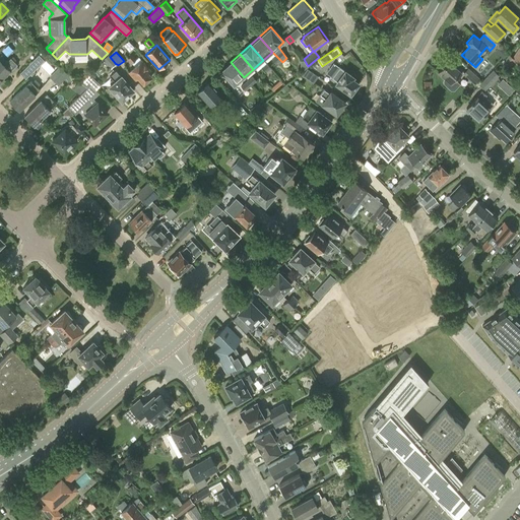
[(20,73),(25,79),(44,61),(39,55),(20,73)]
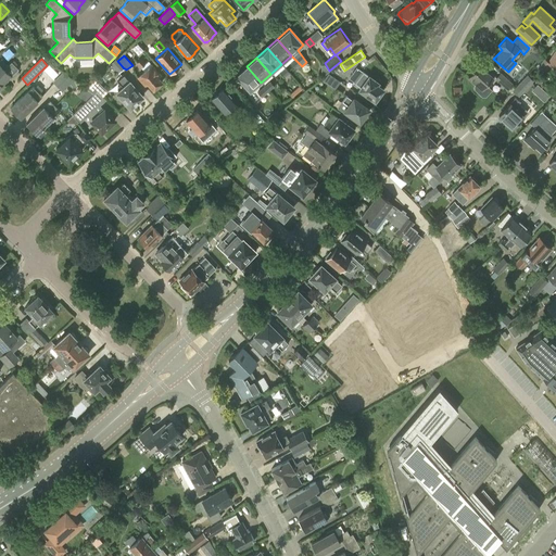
[(124,68),(117,61),(116,59),(110,64),(118,74),(124,68)]
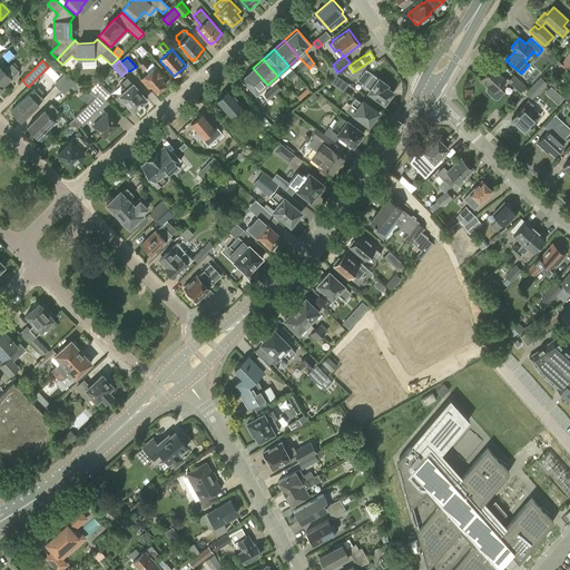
[(145,60),(140,64),(145,69),(149,66),(145,60)]
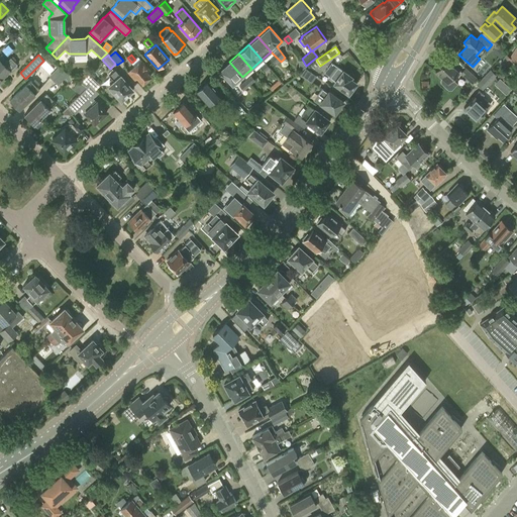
[(506,55),(500,63),(506,68),(512,60),(506,55)]
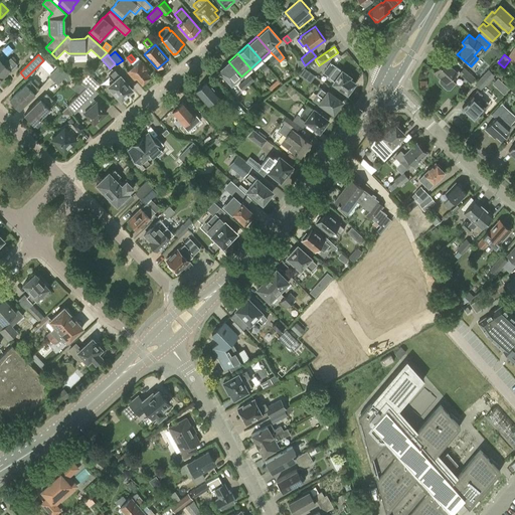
[(272,63),(278,59),(274,55),(269,59),(272,63)]
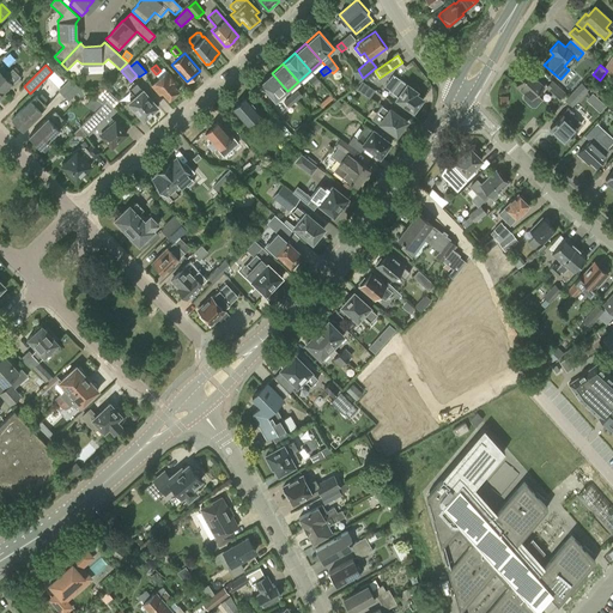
[(6,71),(2,74),(0,71),(0,99),(6,93),(4,91),(19,76),(12,68),(8,72),(6,71)]
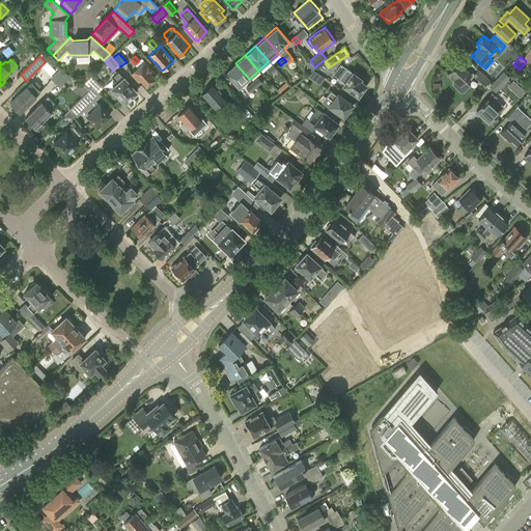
[(42,66),(50,76),(55,71),(47,61),(42,66)]
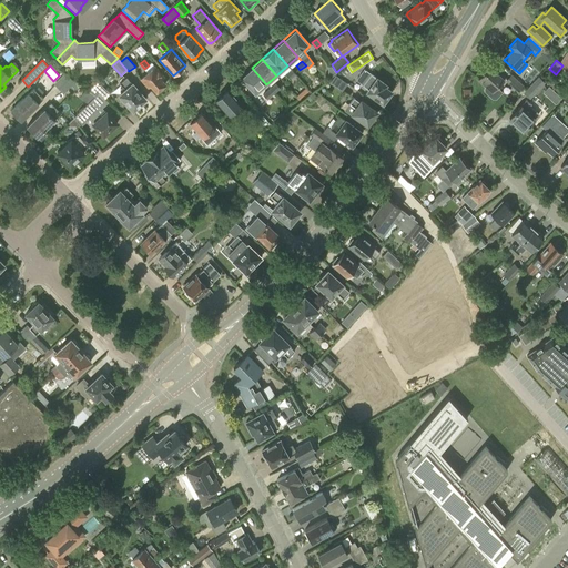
[(154,66),(140,79),(146,87),(149,85),(155,92),(165,83),(161,78),(163,77),(154,66)]
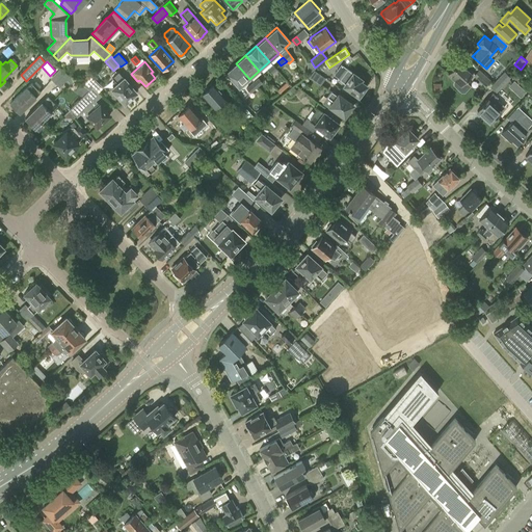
[(464,94),(471,87),(464,81),(471,75),(472,73),(471,72),(469,73),(458,62),(447,75),(454,81),(453,82),(453,86),(461,94),(464,94)]
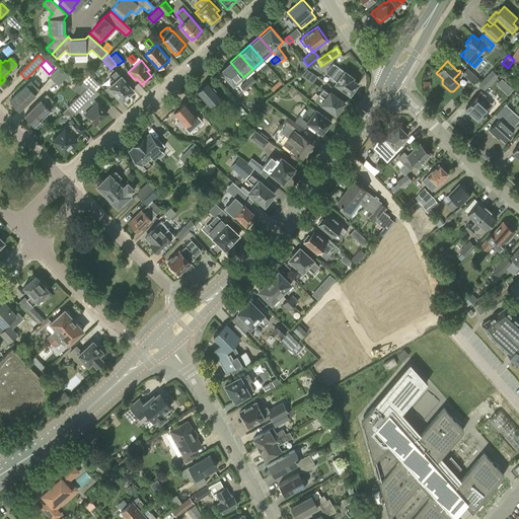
[(233,85),(234,84),(243,77),(230,62),(220,70),(233,85)]
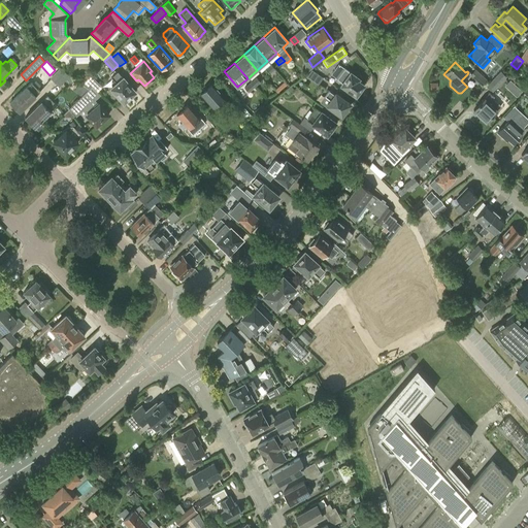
[(265,69),(269,73),(274,69),(270,64),(265,69)]
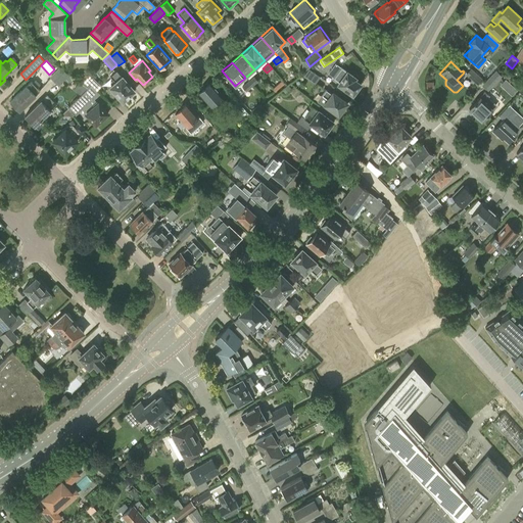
[(353,80),(354,78),(347,72),(346,73),(341,68),(334,79),(339,82),(338,84),(352,94),(360,84),(353,80)]
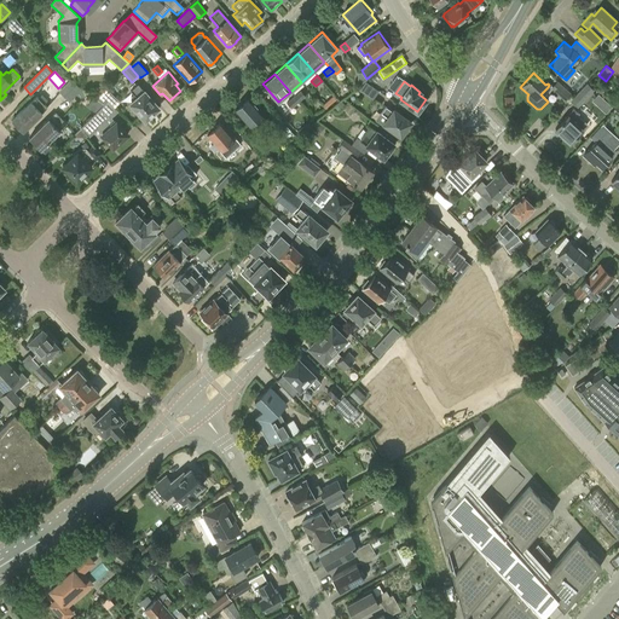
[(557,81),(550,88),(565,102),(572,94),(557,81)]
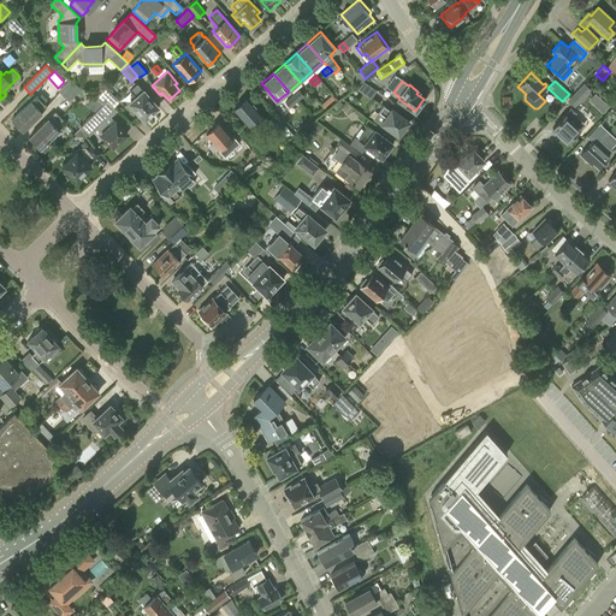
[(375,90),(363,82),(357,89),(371,99),(375,90)]
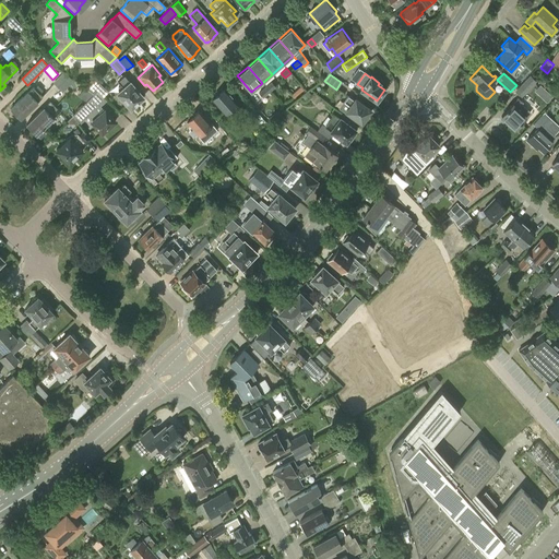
[(123,75),(117,81),(122,86),(115,93),(129,109),(144,96),(130,80),(129,81),(123,75)]
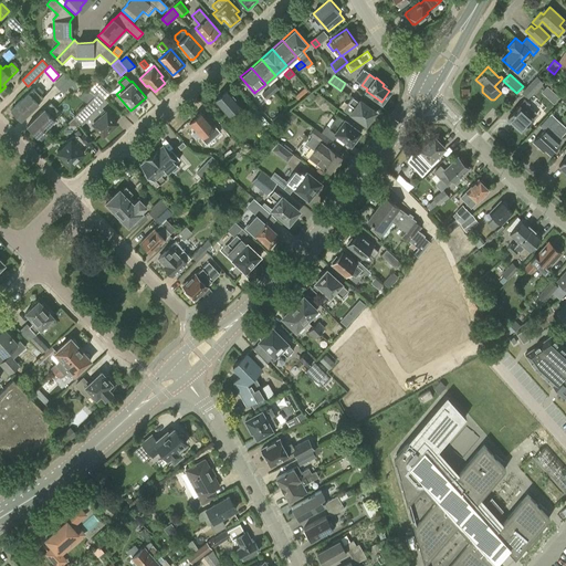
[(74,83),(70,79),(55,93),(60,96),(74,83)]
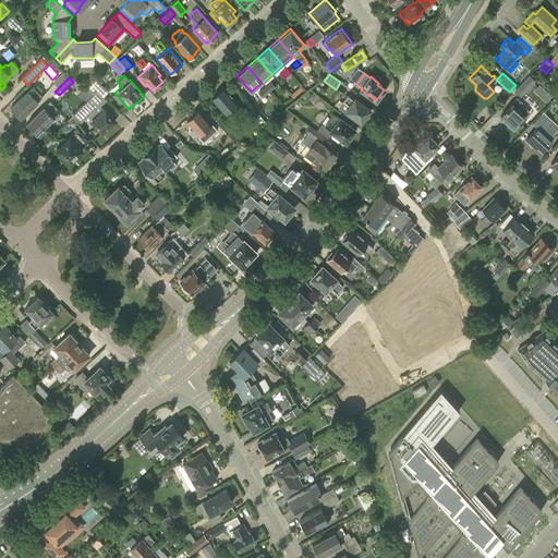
[(514,92),(520,97),(532,85),(526,79),(514,92)]
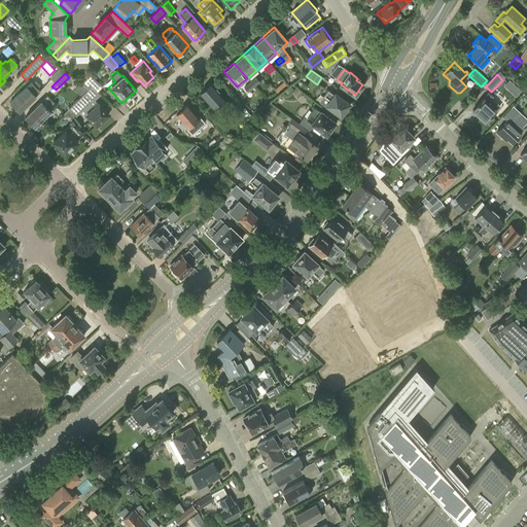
[(96,81),(91,76),(81,84),(88,89),(96,81)]
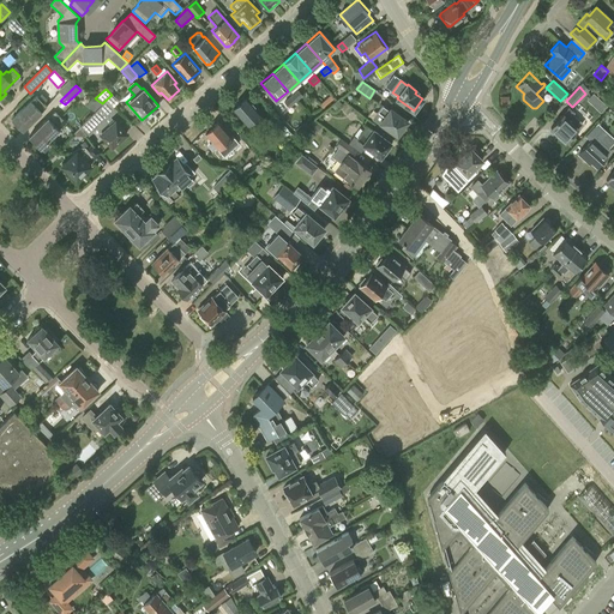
[(298,89),(292,95),(296,101),(304,95),(298,89)]
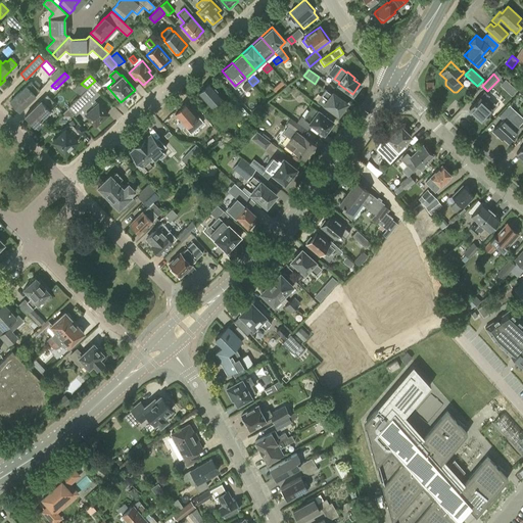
[(505,80),(500,85),(503,88),(508,82),(505,80)]
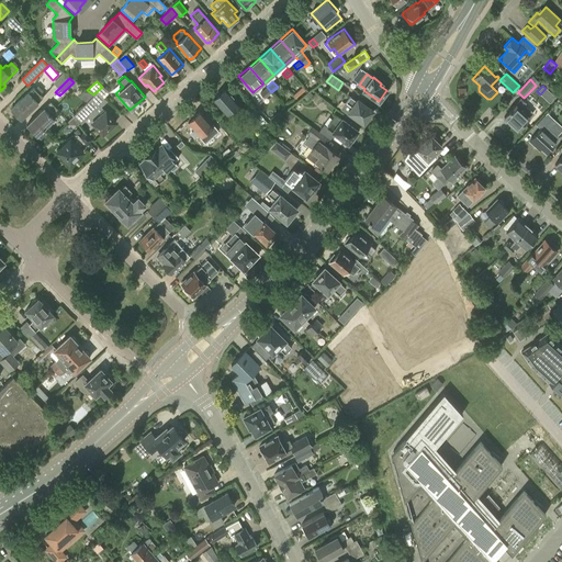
[(33,87),(29,91),(27,91),(10,108),(21,119),(38,101),(37,101),(42,97),(33,87)]
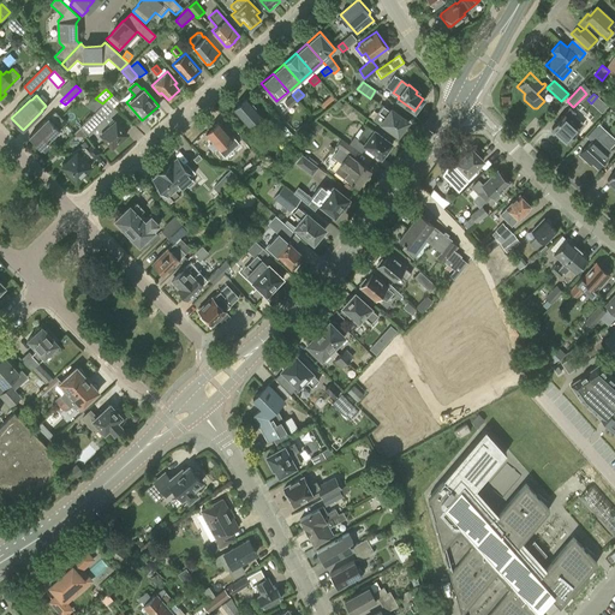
[(260,113),(261,112),(246,95),(232,108),(246,125),(249,124),(252,127),(264,118),(260,113)]
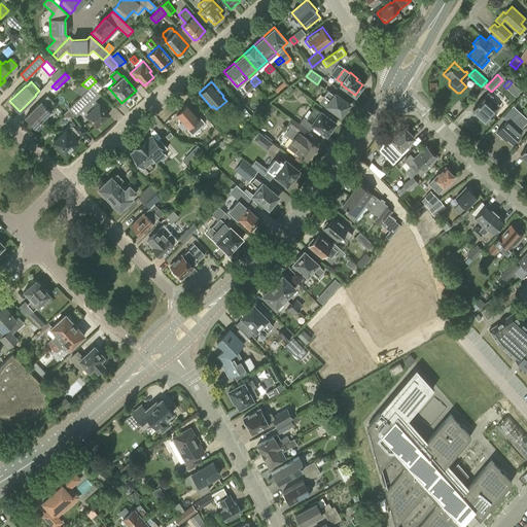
[(250,81),(248,82),(244,86),(248,92),(254,86),(250,81)]
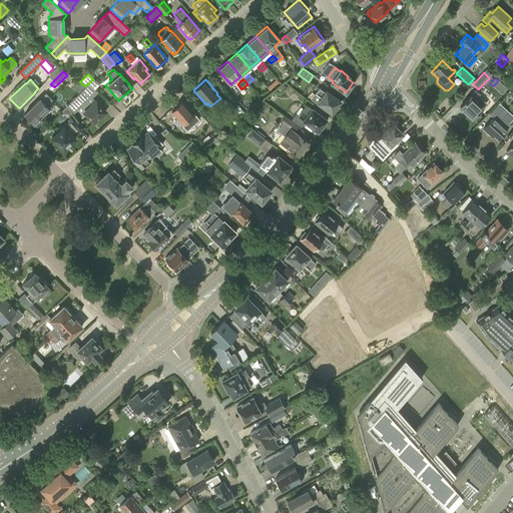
[(90,95),(91,96),(96,91),(90,84),(84,89),(90,95)]
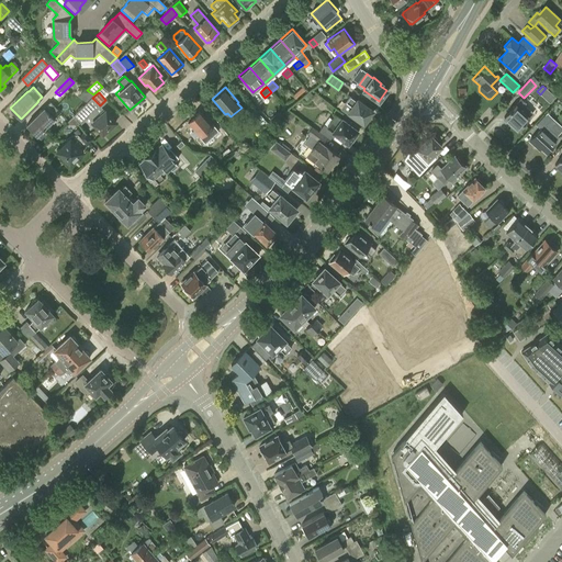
[(310,92),(302,98),(305,101),(312,96),(310,92)]
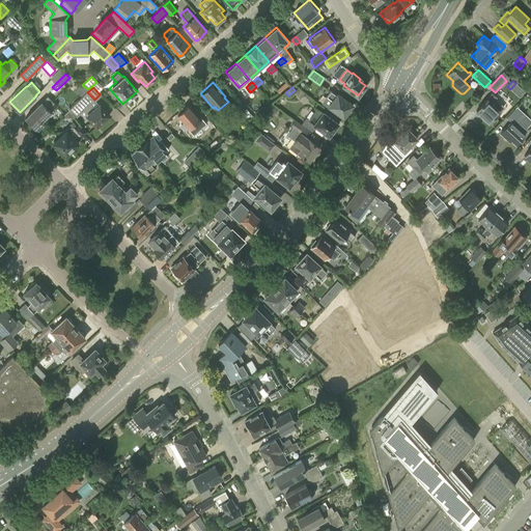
[(343,116),(353,105),(338,94),(336,95),(331,91),(327,98),(332,102),(329,106),(343,116)]
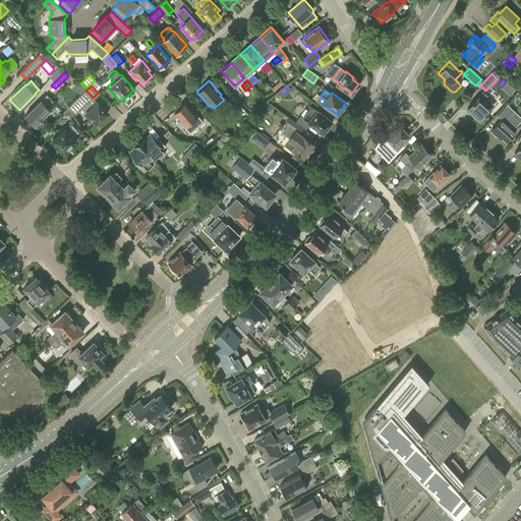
[(487,96),(482,92),(477,97),(467,109),(479,121),(495,106),(485,98),(487,96)]
